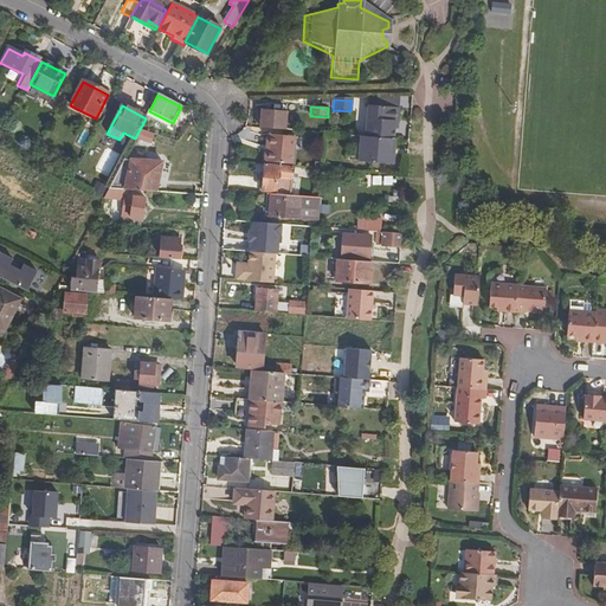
[(367,107),(365,137),(391,140),(393,140),(394,129),(394,122),(398,122),(399,109),(367,107)]
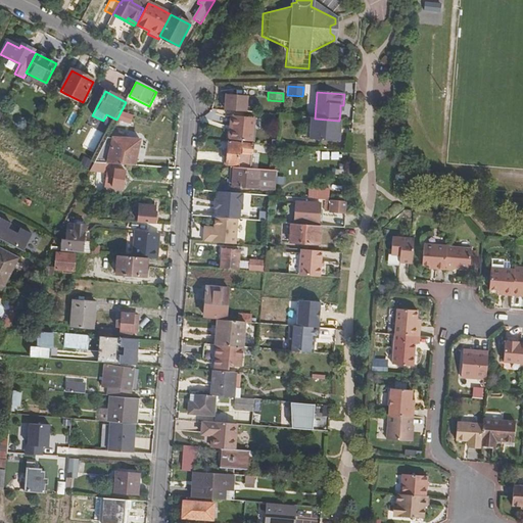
[(224,111),(244,113),(246,97),(225,95),(224,103),(224,111)]
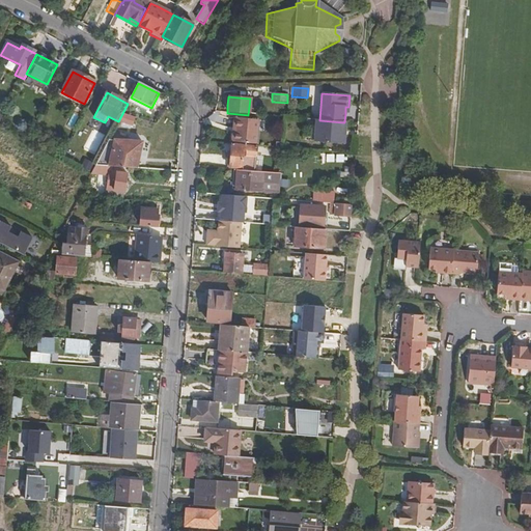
[(232,130),(231,144),(255,146),(257,120),(238,118),(236,130),(232,130)]
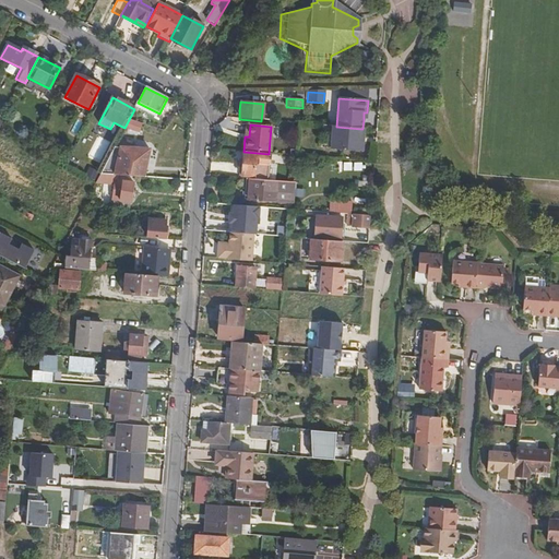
[(336,127),(333,127),(331,150),(361,152),(361,143),(359,142),(360,129),(336,127)]
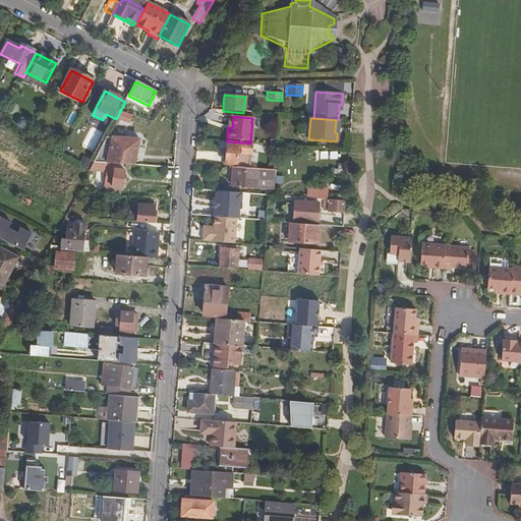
[(83,148),(94,151),(100,130),(89,127),(83,148)]
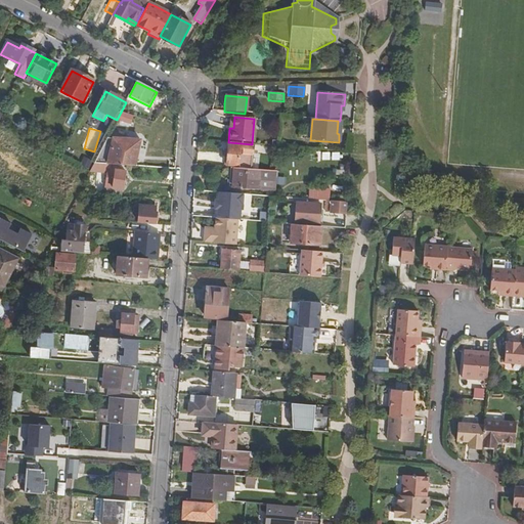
[(113,166),(134,167),(140,141),(107,139),(94,164),(113,166)]
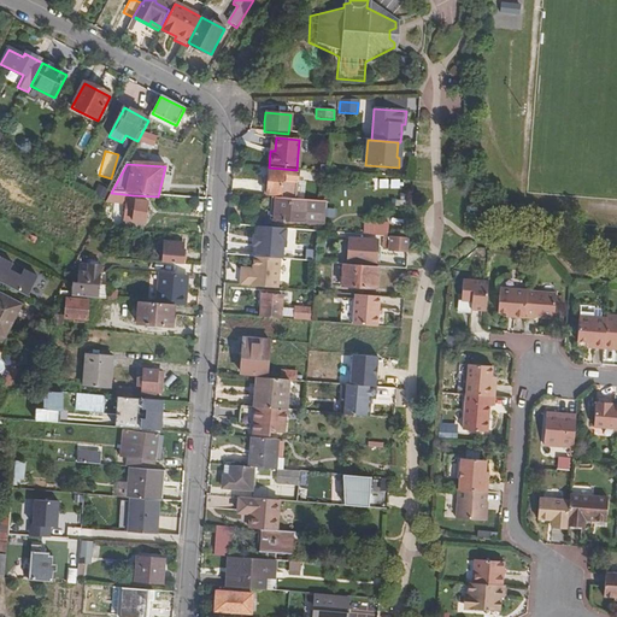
[(269,170),(266,194),(281,195),(282,183),(298,184),(299,172),(269,170)]
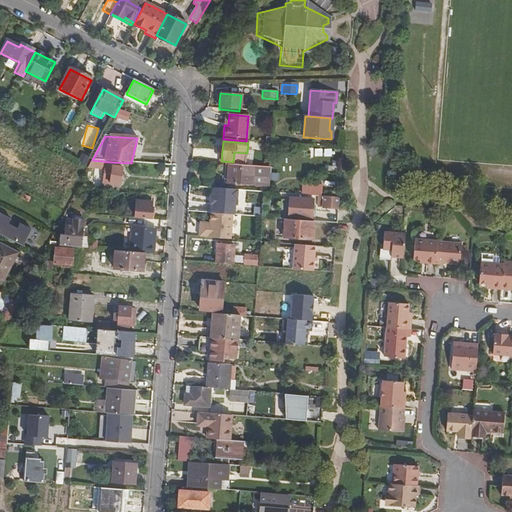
[(82,155),(78,162),(86,166),(90,159),(82,155)]
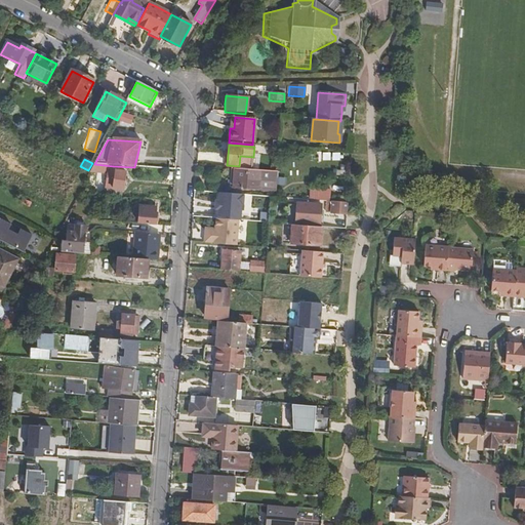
[(94,164),(90,171),(106,174),(105,182),(114,183),(112,197),(122,198),(126,172),(116,171),(116,173),(112,172),(113,166),(94,164)]
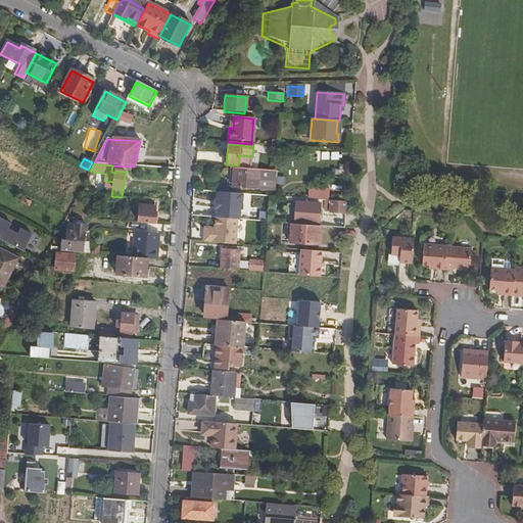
[(276,172),(232,169),(231,188),(275,191),(276,172)]
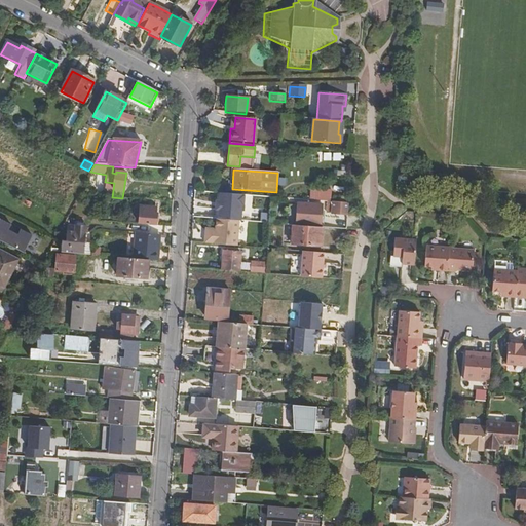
[(327,202),(330,202),(331,192),(310,190),(309,201),(327,202)]
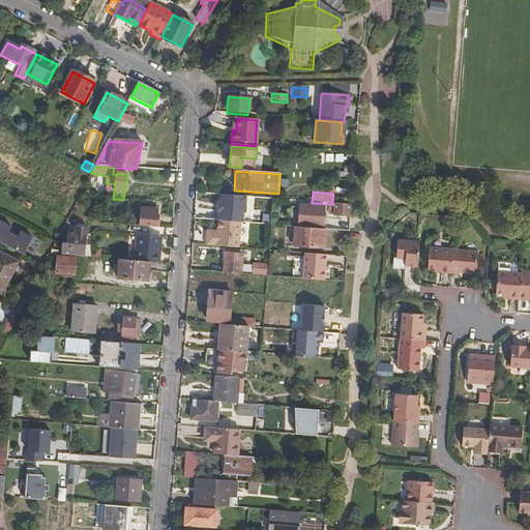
[(197,193),(196,202),(209,203),(210,195),(197,193)]
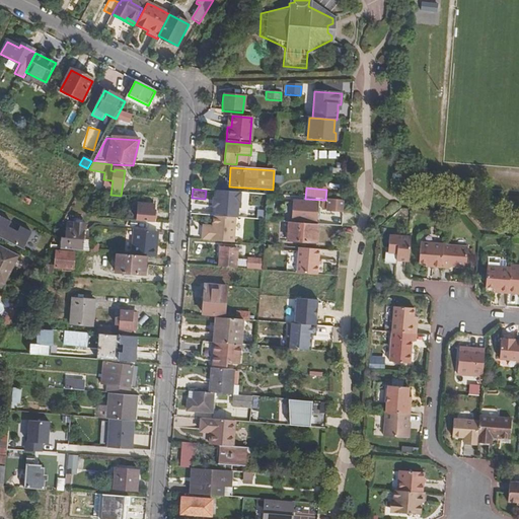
[(217,208),(216,217),(235,219),(239,219),(241,193),(240,193),(218,192),(217,200),(219,202),(218,207),(217,208)]
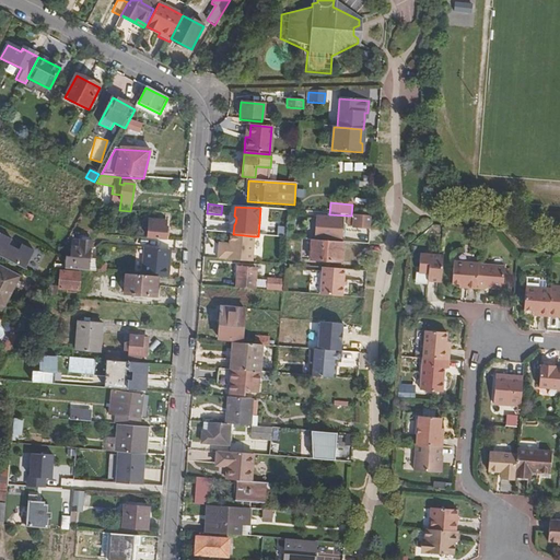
[(351,216),(348,216),(347,228),(369,230),(369,228),(370,218),(351,216)]
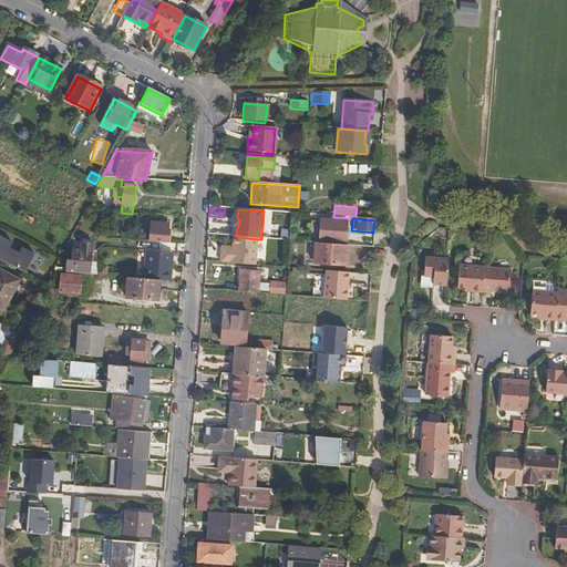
[(348,222),(321,219),(319,241),(346,244),(348,222)]
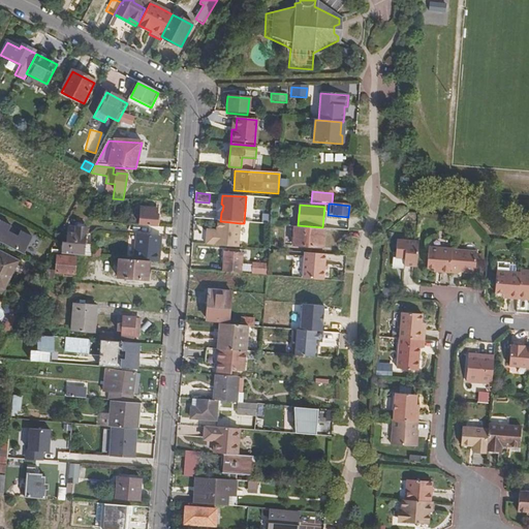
[(157,210),(142,208),(139,225),(157,226),(158,215),(156,215),(157,210)]
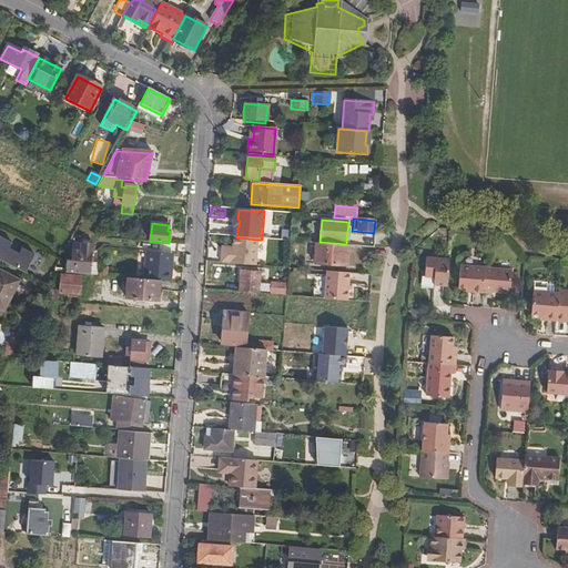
[(283,231),(282,241),(291,242),(292,232),(283,231)]
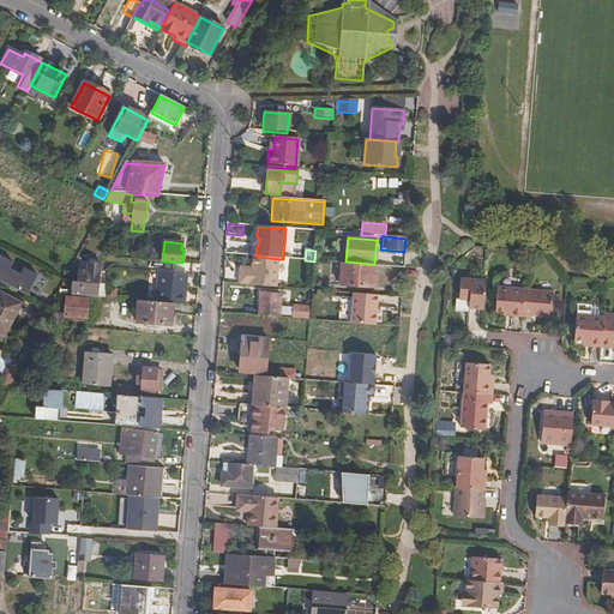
[(239,286),(276,288),(278,259),(256,257),(253,257),(252,269),(252,277),(240,276),(239,286)]
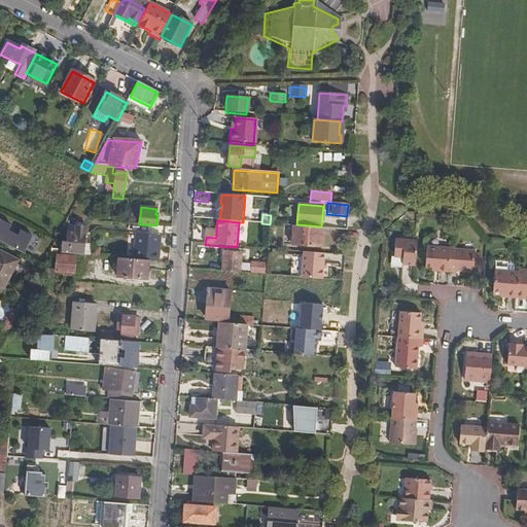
[(32,236),(0,221),(0,244),(23,255),(32,236)]
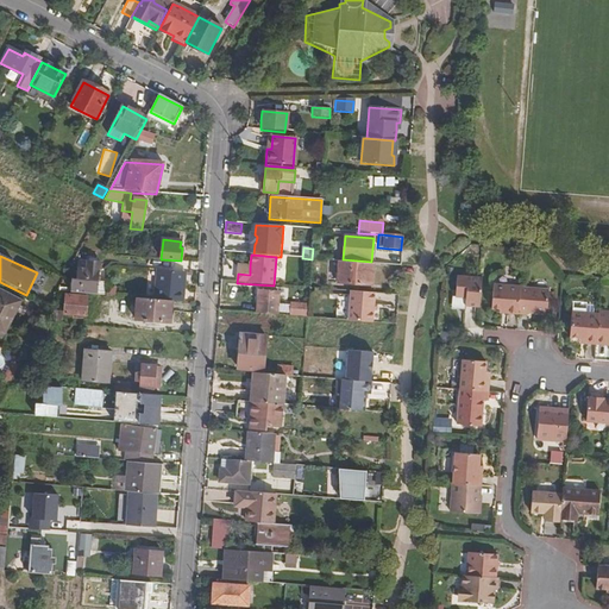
[(96,294),(98,259),(75,259),(75,278),(68,278),(67,294),(96,294)]
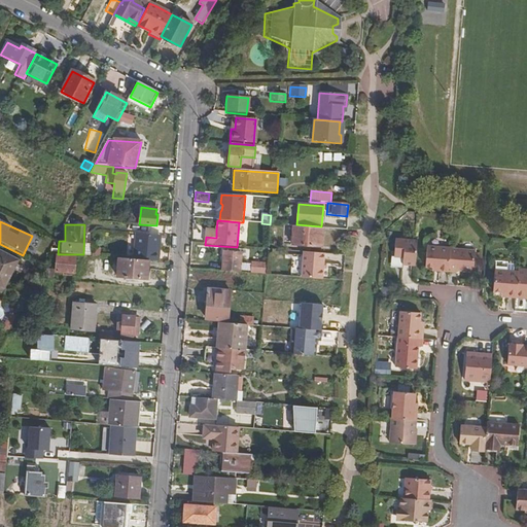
[(323,229),(293,226),(291,245),(321,248),(323,229)]
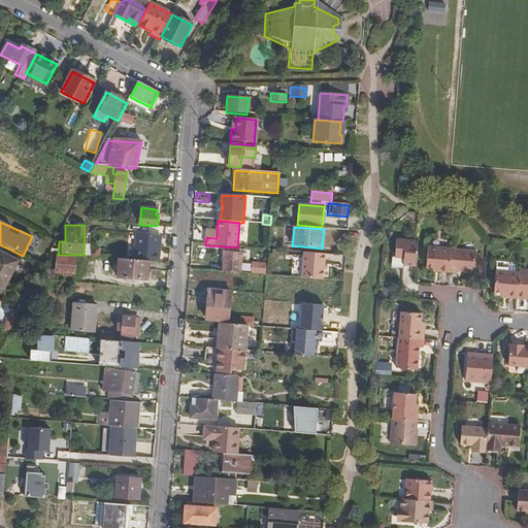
[(135,235),(134,261),(149,262),(158,263),(159,254),(156,253),(157,236),(135,235)]
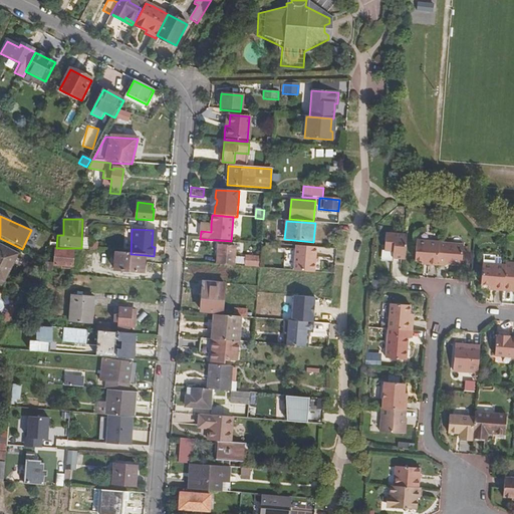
[(408,265),(409,241),(387,239),(387,252),(395,252),(394,264),(408,265)]
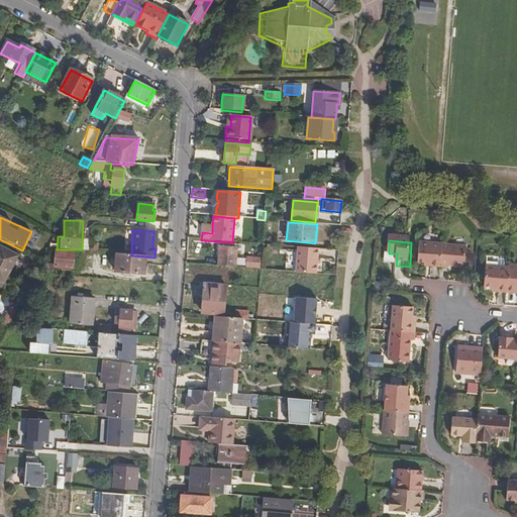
[(442,249),(417,246),(416,268),(430,269),(430,272),(441,273),(442,249)]
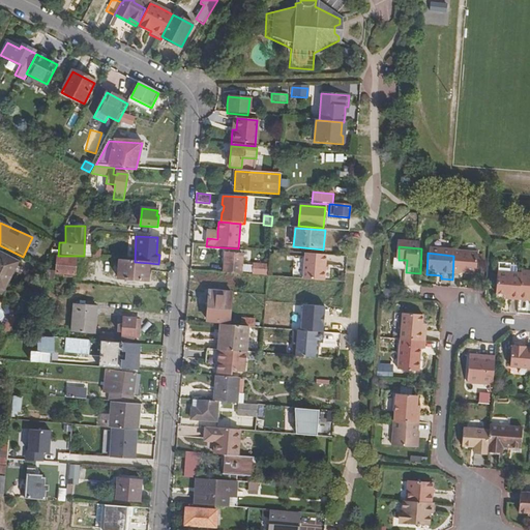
[(18,263),(0,254),(0,292),(1,294),(18,263)]
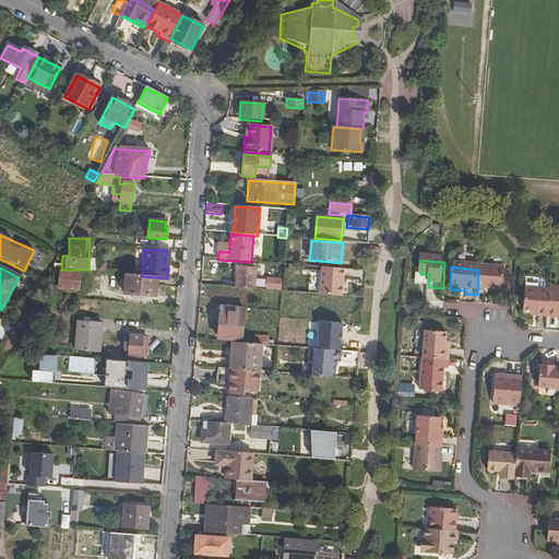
[(341,297),(343,270),(321,268),(319,296),(341,297)]
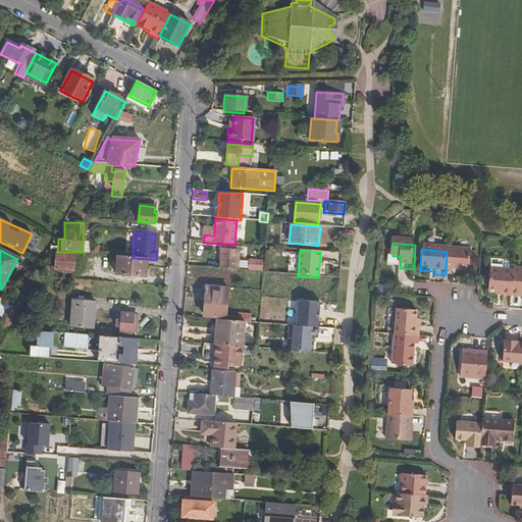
[(221,269),(238,271),(239,253),(222,251),(221,269)]
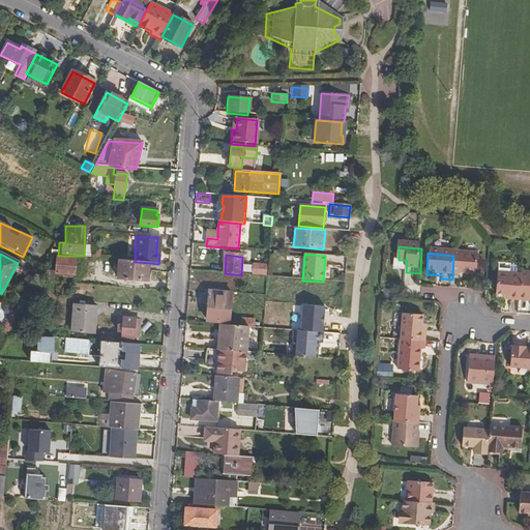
[(477,258),(453,256),(452,280),(462,280),(462,277),(476,278),(477,258)]
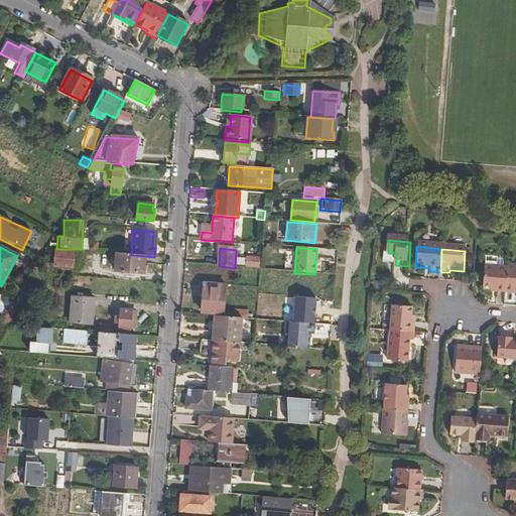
[(75,252),(56,250),(54,267),(74,268),(75,252)]
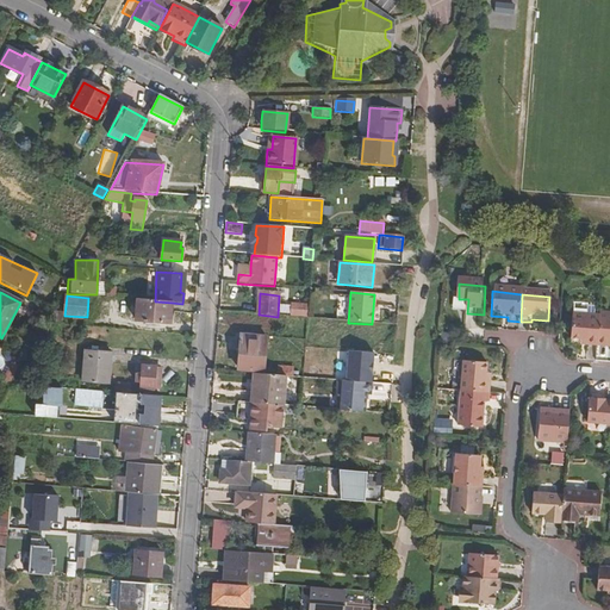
[(50,306),(41,325),(60,327),(62,299),(55,298),(50,306)]
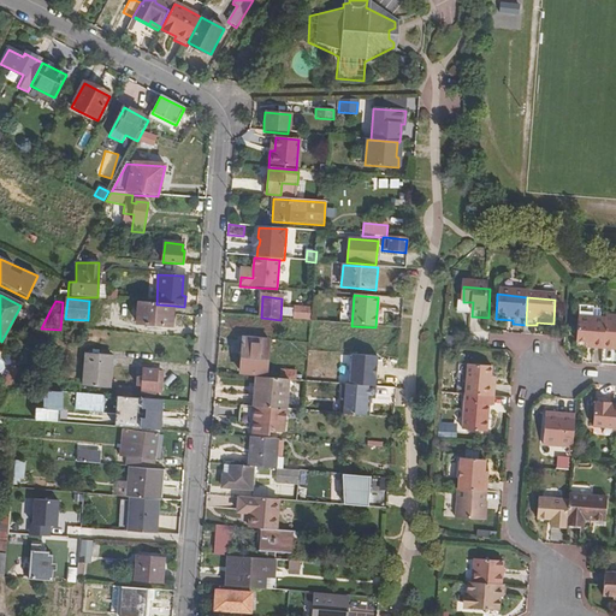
[(172,327),(173,306),(157,304),(138,303),(137,325),(172,327)]
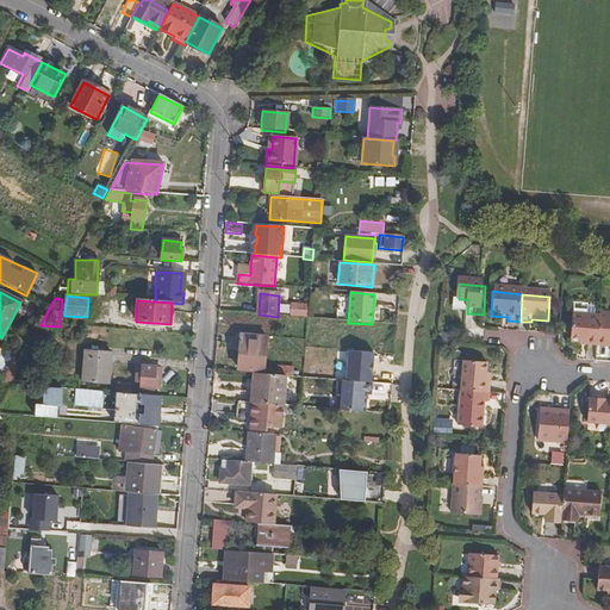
[(288,316),(305,317),(305,303),(290,303),(288,316)]
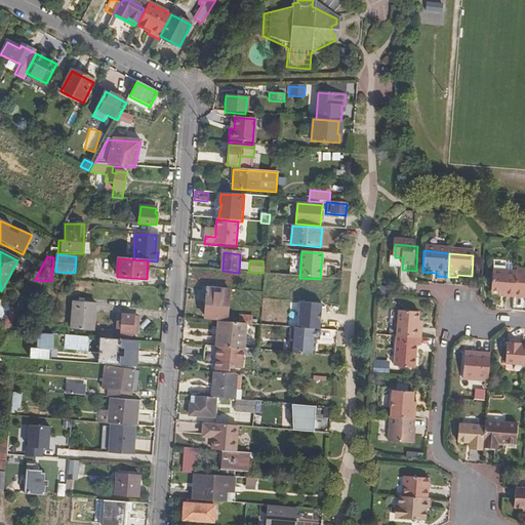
[(408,282),(409,274),(400,273),(399,281),(408,282)]
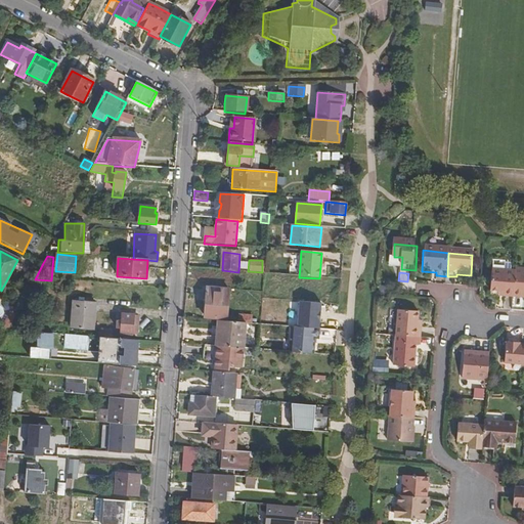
[(515,302),(523,302),(523,299),(523,273),(517,273),(516,276),(515,302)]
